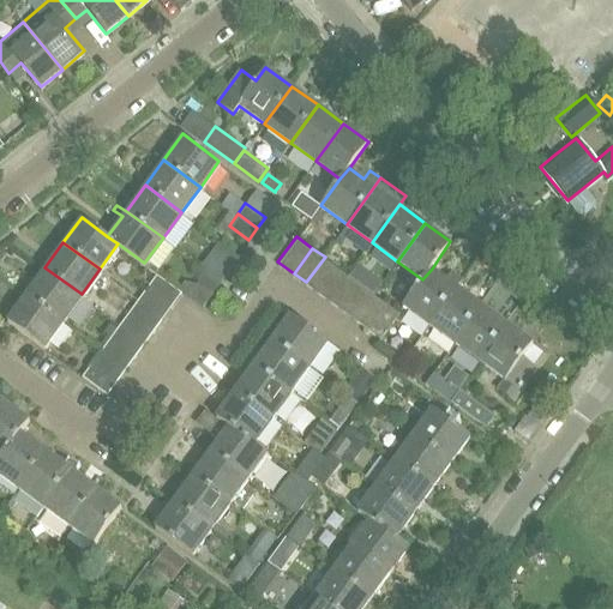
[(198,264),(220,281),(229,266),(209,251),(198,264)]
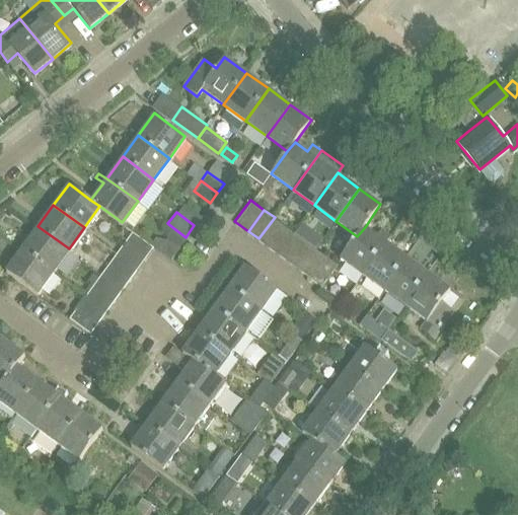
[(285,225),(275,217),(259,238),(270,246),(285,225)]
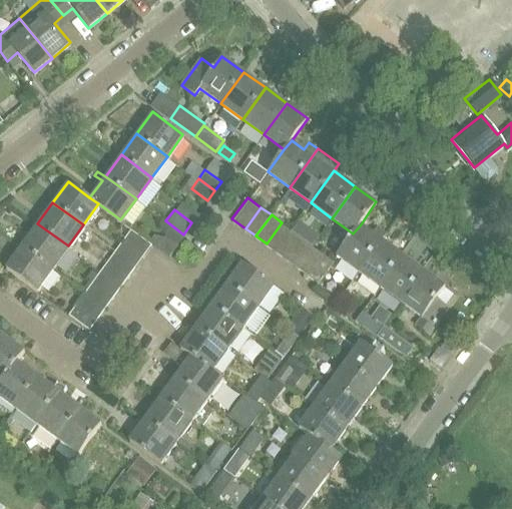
[(267,243),(277,251),(293,230),(282,222),(267,243)]
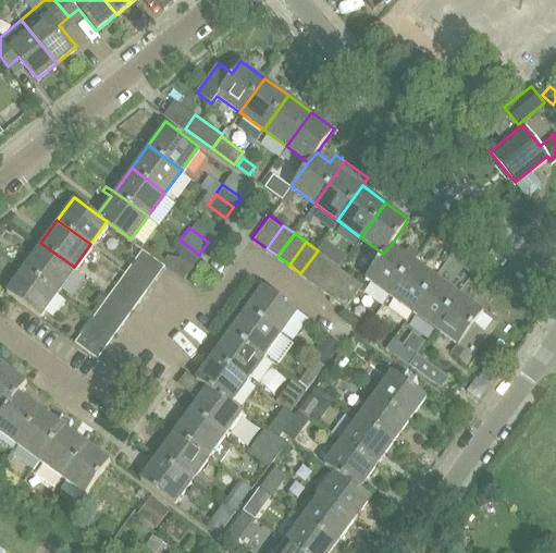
[(58,290),(74,267),(40,243),(24,266),(58,290)]
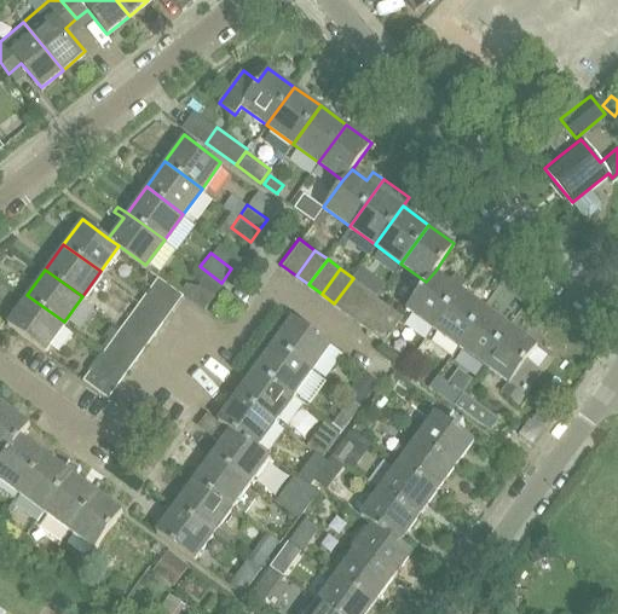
[(435,271),(426,282),(408,307),(432,325),(458,288),(465,279),(454,271),(448,279),(435,271)]
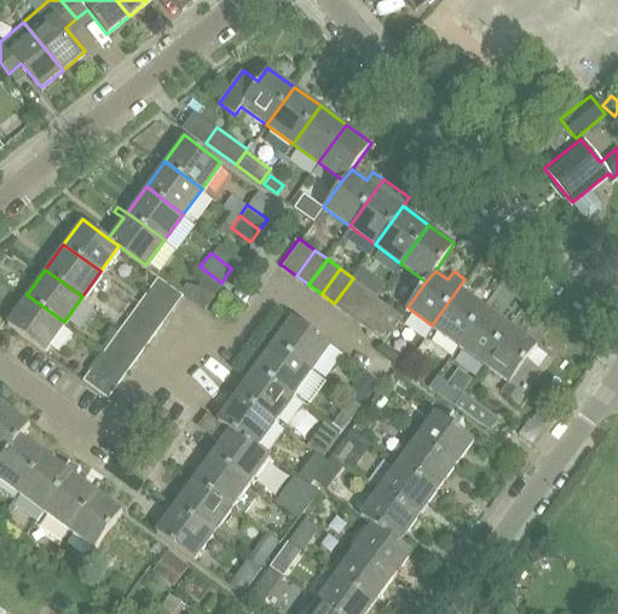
[(157,273),(146,288),(173,306),(183,293),(178,289),(157,273)]
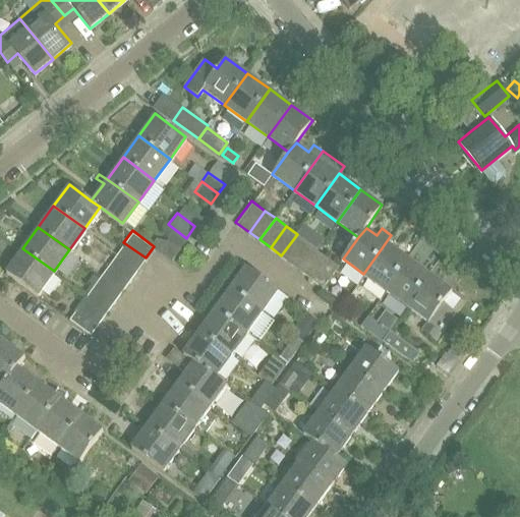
[(292,264),(308,242),(297,234),(281,255),(292,264)]
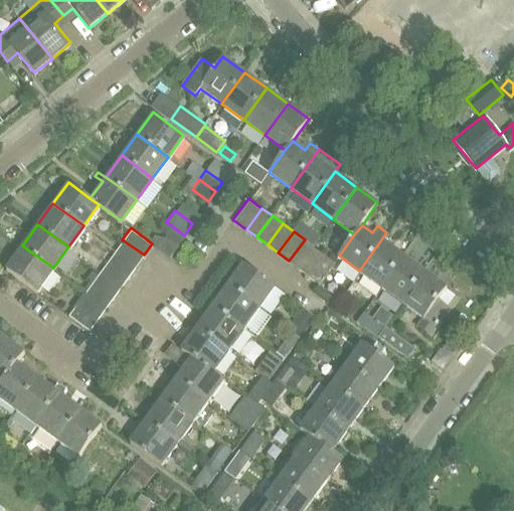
[(115,249),(137,265),(144,254),(122,239),(115,249)]
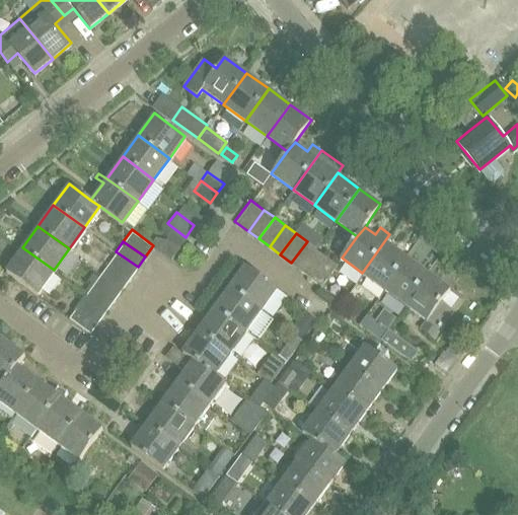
[(317,248),(307,241),(291,263),(301,270),(317,248)]
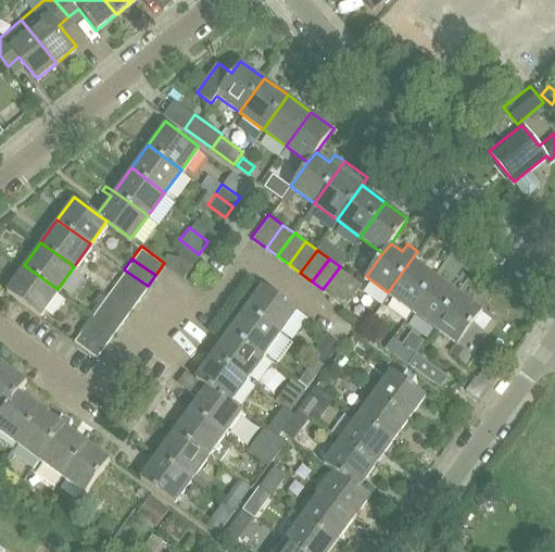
[(436,276),(412,259),(388,292),(411,309),(436,276)]
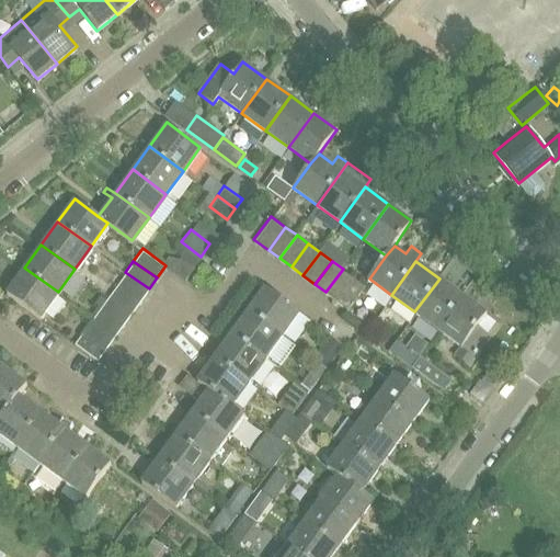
[(41,316),(58,292),(24,268),(7,292),(41,316)]
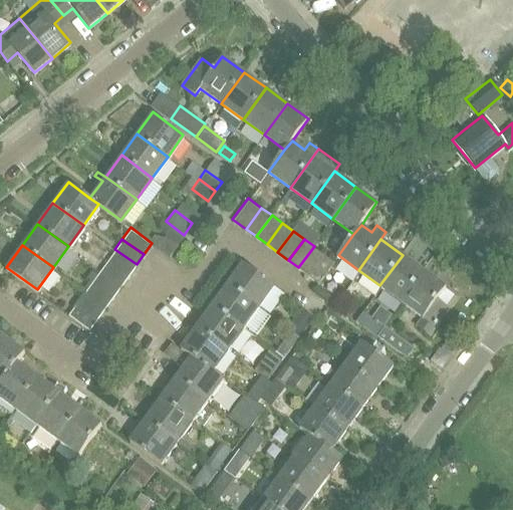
[(321,252),(314,246),(298,267),(306,273),(321,252)]
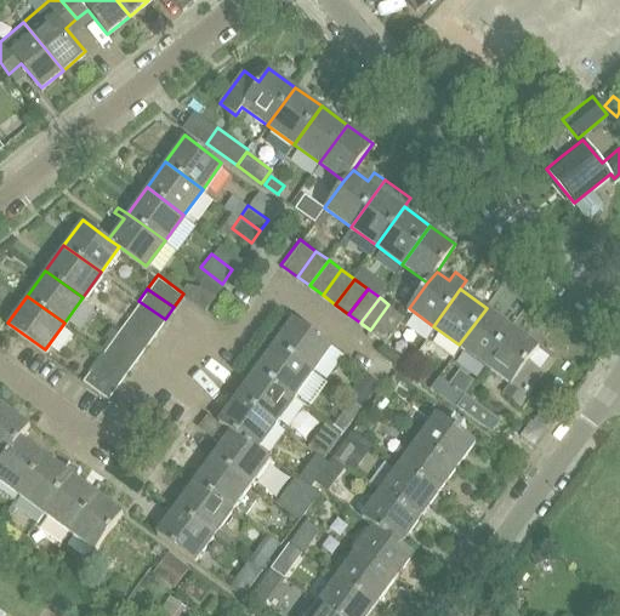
[(155,332),(165,319),(138,301),(129,313),(155,332)]
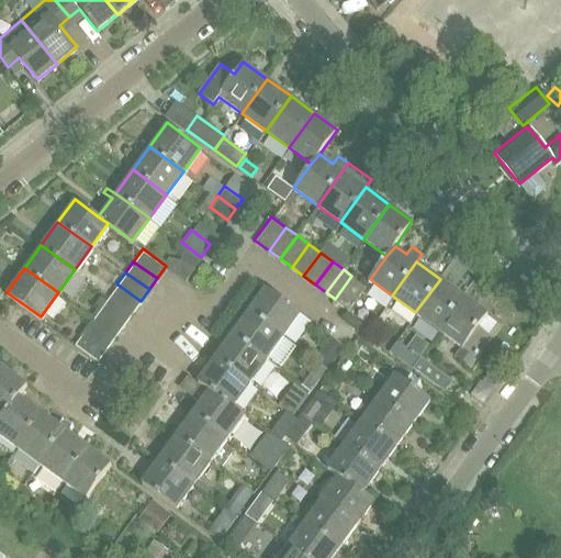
[(365,285),(351,276),(335,299),(347,308),(365,285)]
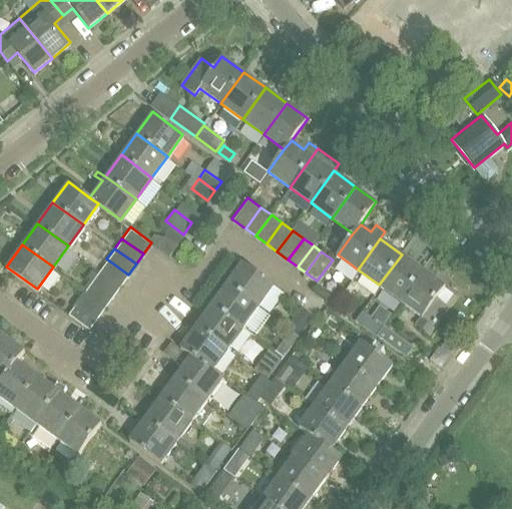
[(402,255),(379,285),(400,300),(423,270),(402,255)]
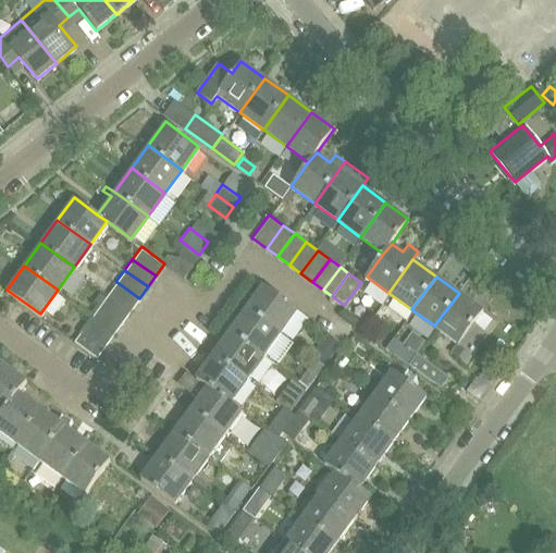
[(108,293),(131,309),(139,298),(115,281),(108,293)]
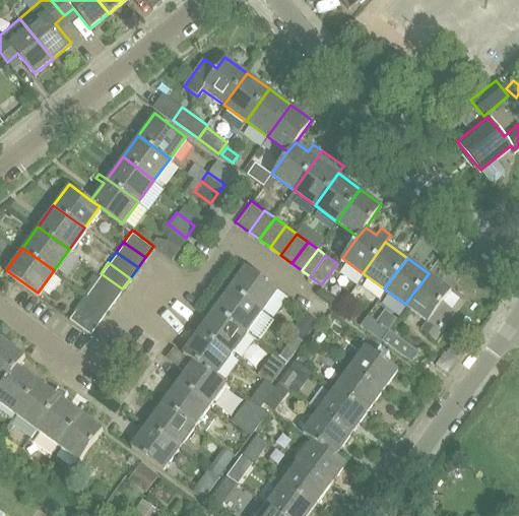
[(261,310),(277,287),(245,264),(230,286),(261,310)]
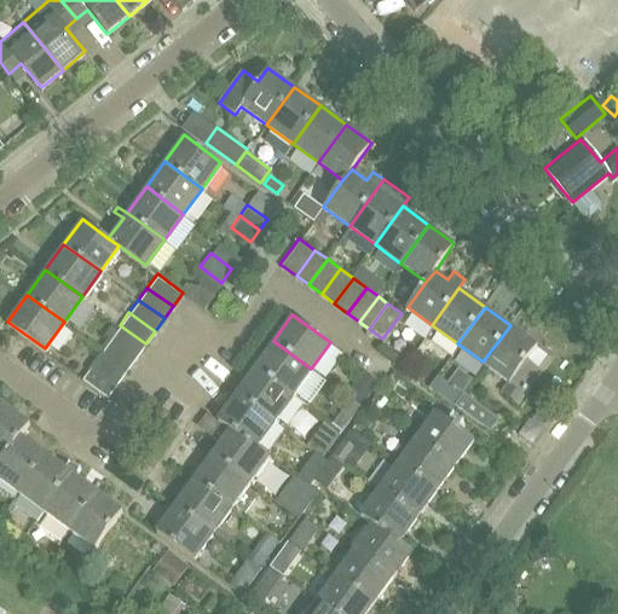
[(137,357),(145,343),(120,325),(110,337),(137,357)]
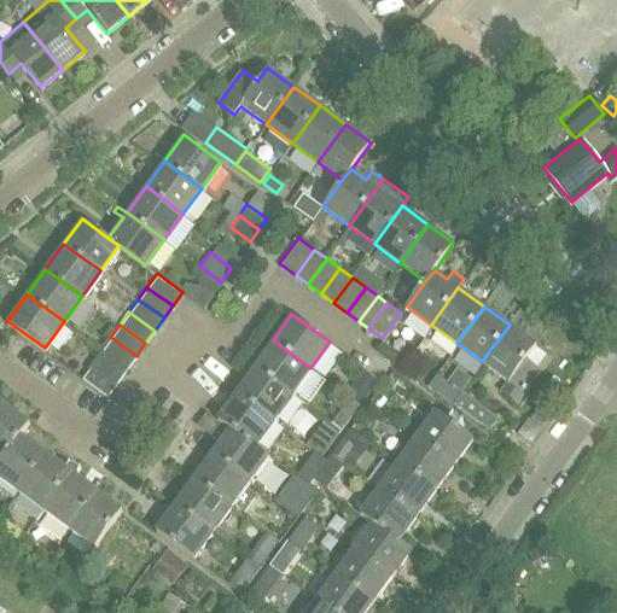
[(536,344),(510,325),(482,361),(507,380),(501,390),(517,401),(540,369),(525,358),(536,344)]
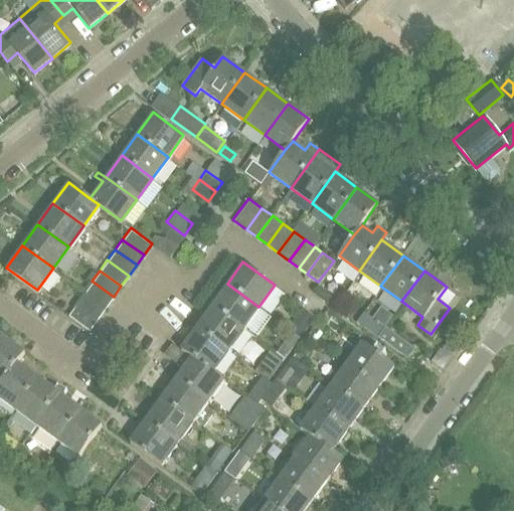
[(92,281),(83,292),(106,308),(114,297),(92,281)]
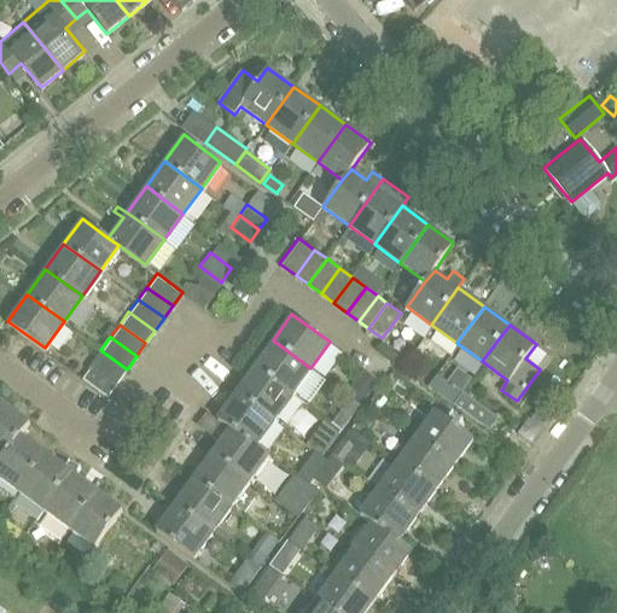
[(273,340),(254,366),(292,393),(310,368),(273,340)]
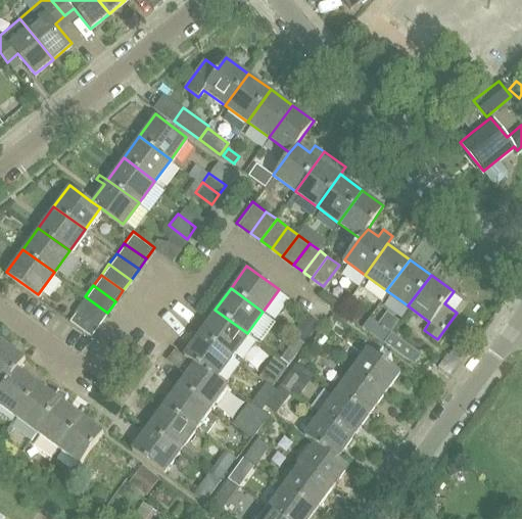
[(99,323),(107,313),(85,296),(78,307),(99,323)]
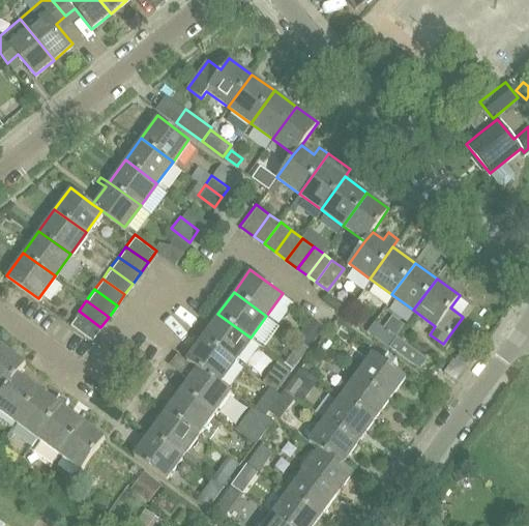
[(100,327),(79,311),(70,322),(92,339),(100,327)]
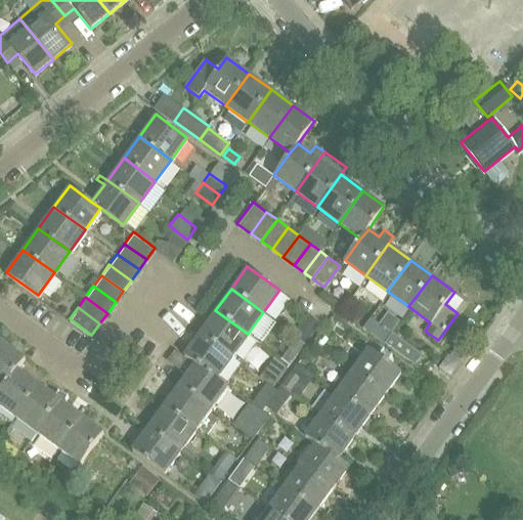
[(215,310),(200,332),(231,355),(248,334),(215,310)]
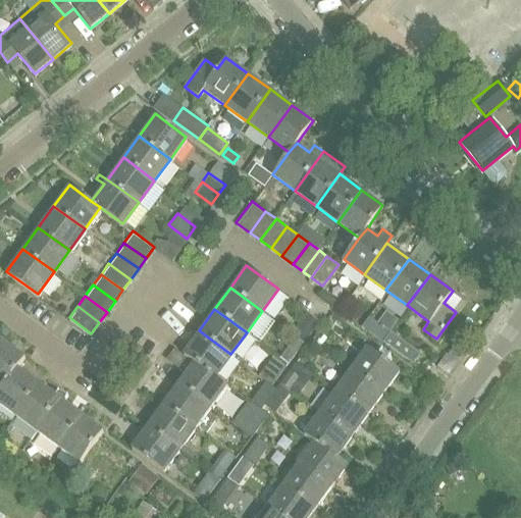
[(292,323),(288,329),(294,333),(303,341),(318,319),(307,311),(296,326),(292,323)]
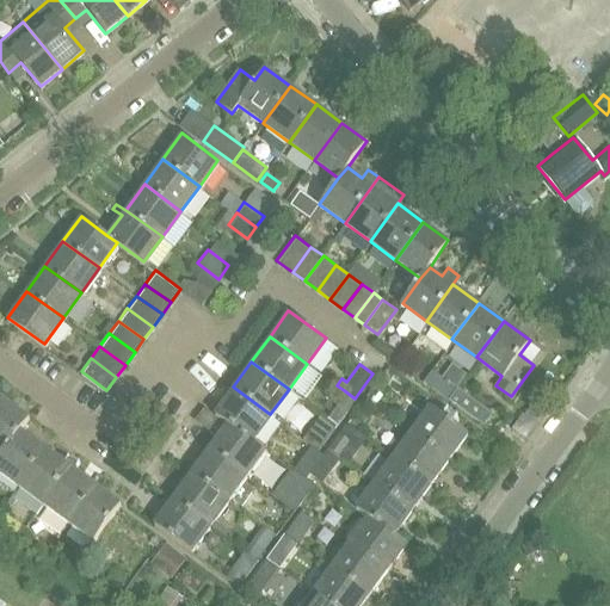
[(421,378),(445,396),(455,385),(431,366),(421,378)]
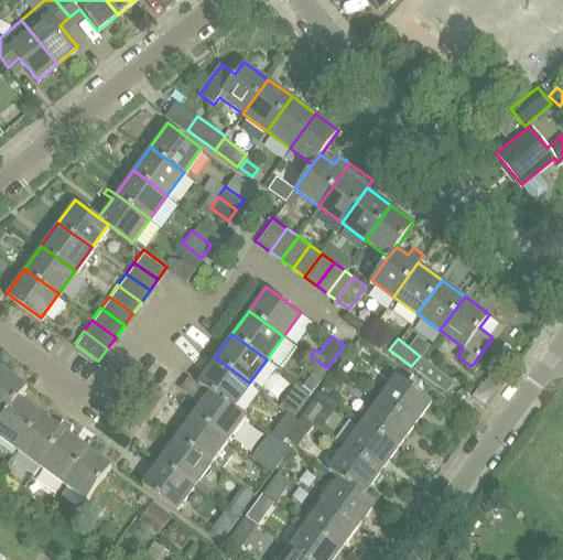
[(452,380),(420,356),(411,366),(443,390),(452,380)]
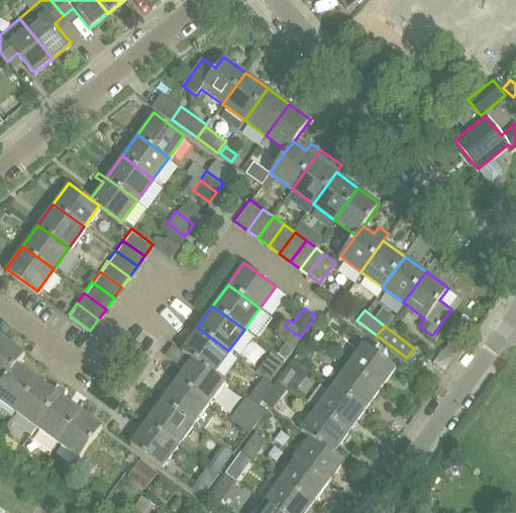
[(182,348),(193,356),(213,372),(228,350),(197,327),(182,348)]
